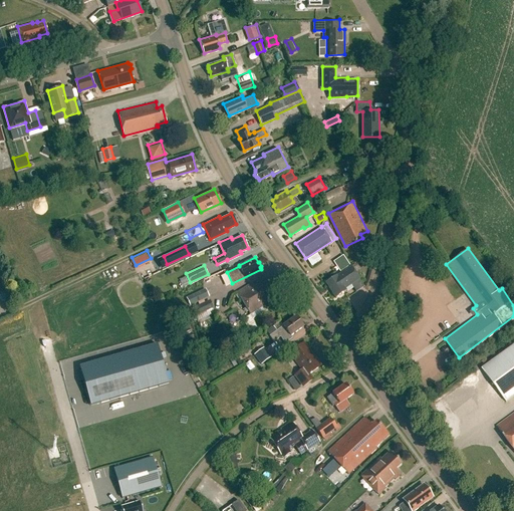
[(344,287),(359,276),(350,265),(336,275),(335,274),(325,281),(335,296),(345,289),(344,287)]
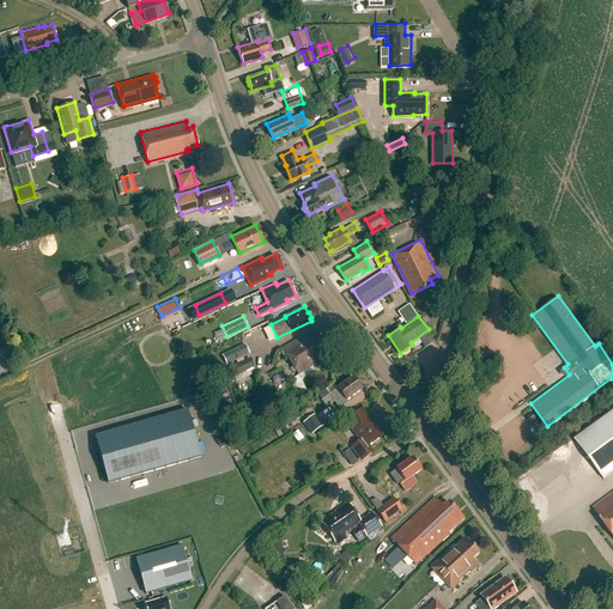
[(321,359),(320,357),(333,348),(322,330),(303,341),(298,338),(283,346),(298,372),(321,359)]
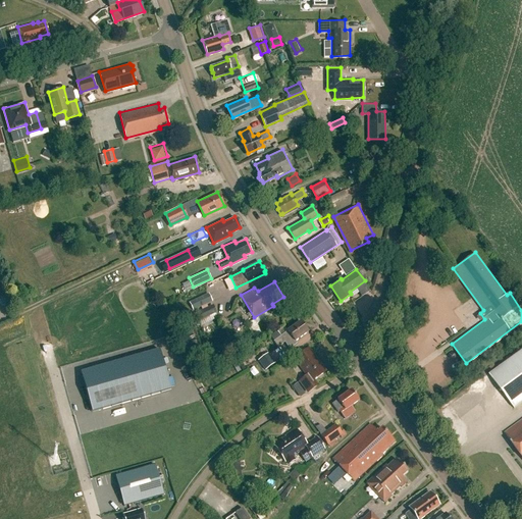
[(208,291),(189,301),(193,309),(212,299),(208,291)]
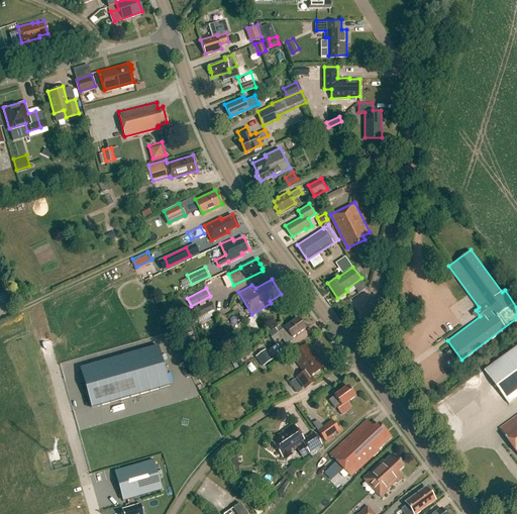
[(211,300),(193,309),(196,316),(214,307),(211,300)]
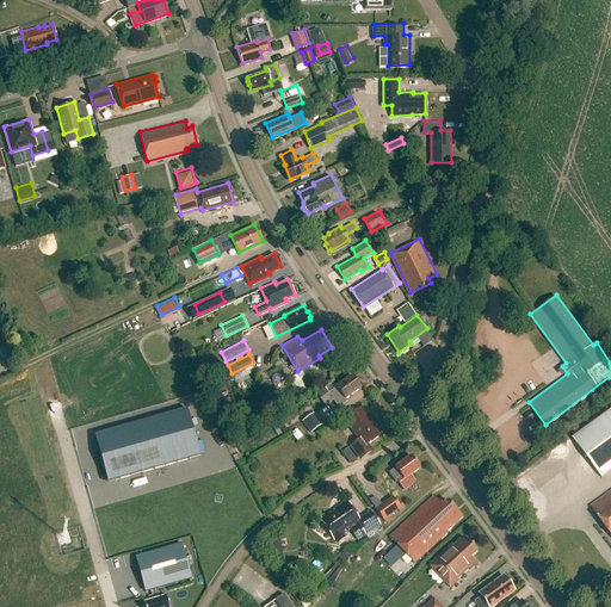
[(297,372),(288,378),(298,395),(308,389),(297,372)]
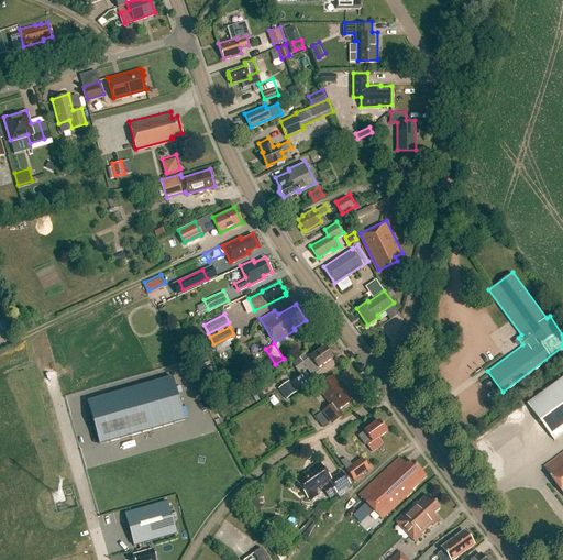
[(309,354),(309,355),(302,361),(311,374),(320,369),(318,365),(332,357),(323,344),(309,354)]
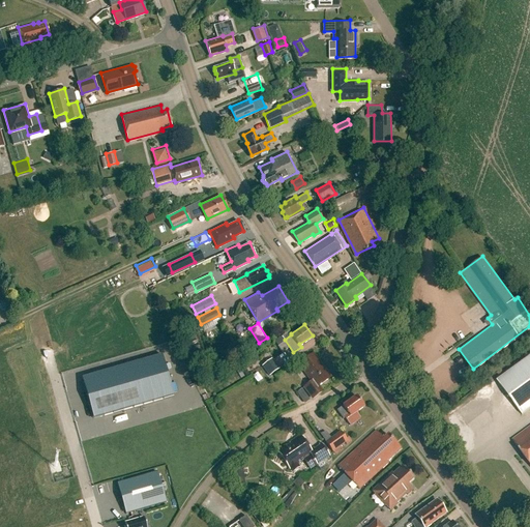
[(299,362),(312,379),(304,384),(313,396),(321,389),(318,384),(329,375),(313,352),(299,362)]
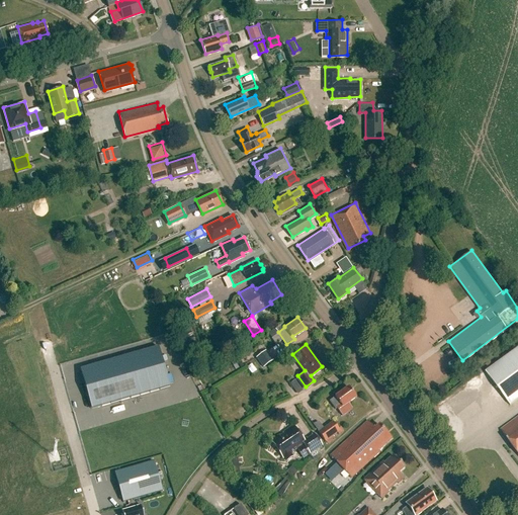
[(91,407),(170,384),(159,345),(80,367),(91,407)]
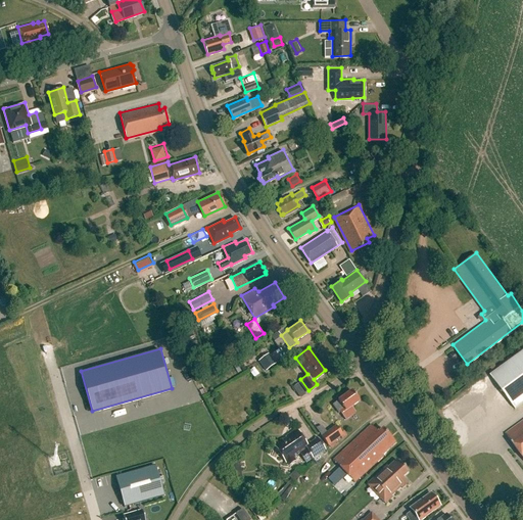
[(522,350),(491,374),(516,408),(522,402),(522,350)]
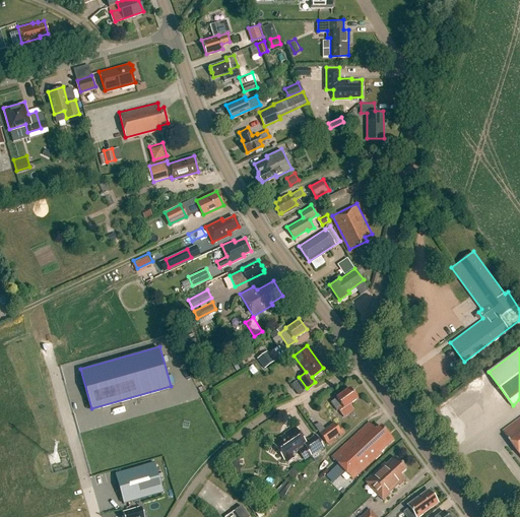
[(266,349),(256,357),(264,367),(273,360),(266,349)]
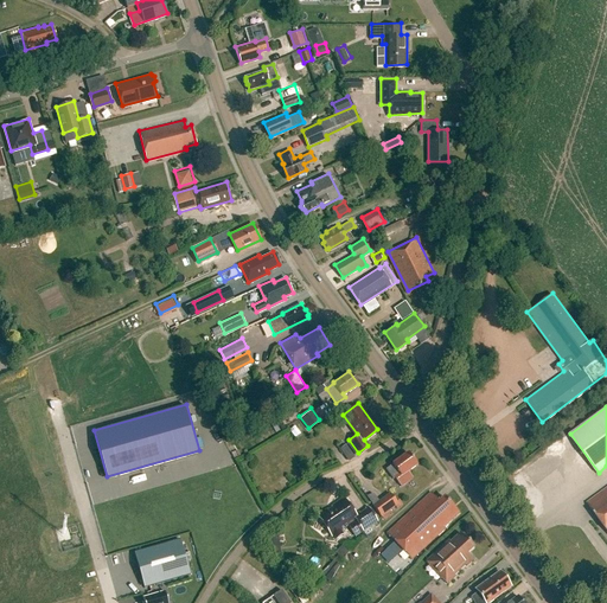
[(393,462),(385,467),(393,476),(394,475),(401,485),(413,475),(408,469),(416,463),(408,450),(393,462)]
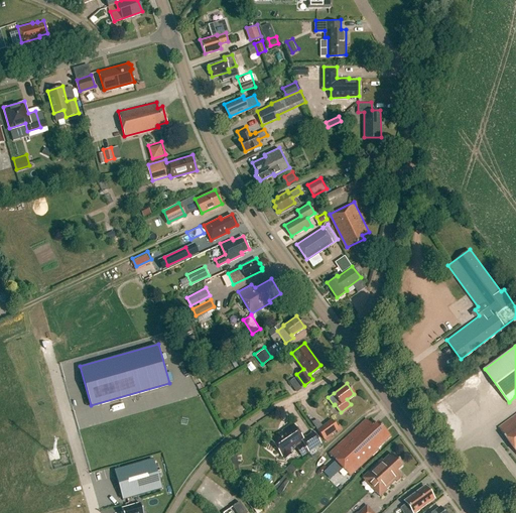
[(515,412),(498,426),(515,450),(515,412)]
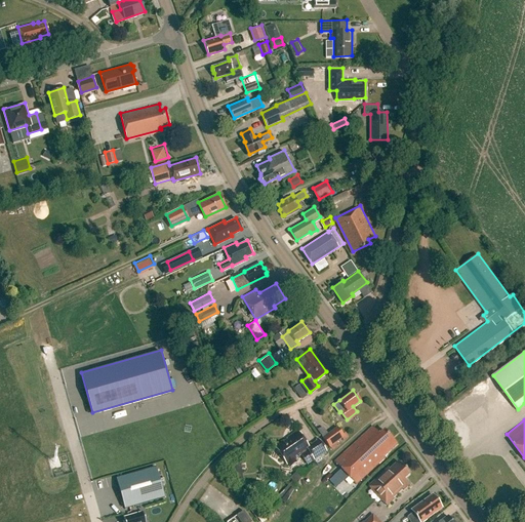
[(372,424),(333,459),(355,483),(385,455),(384,454),(396,442),(384,429),(379,432),(372,424)]
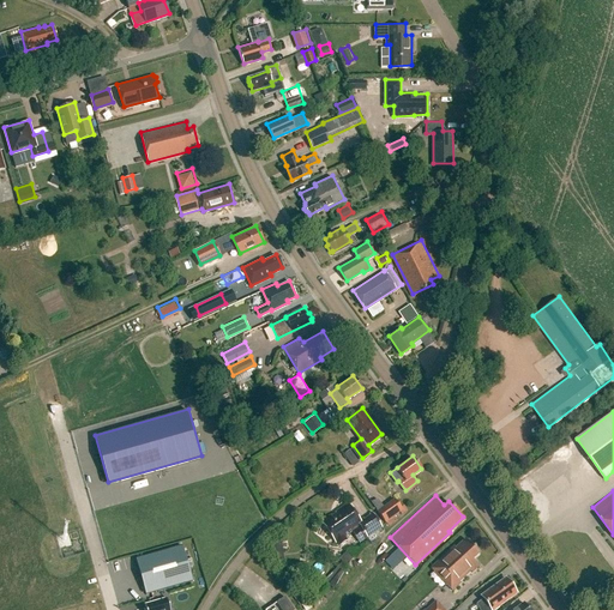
[(395,496),(377,509),(385,520),(403,508),(395,496)]
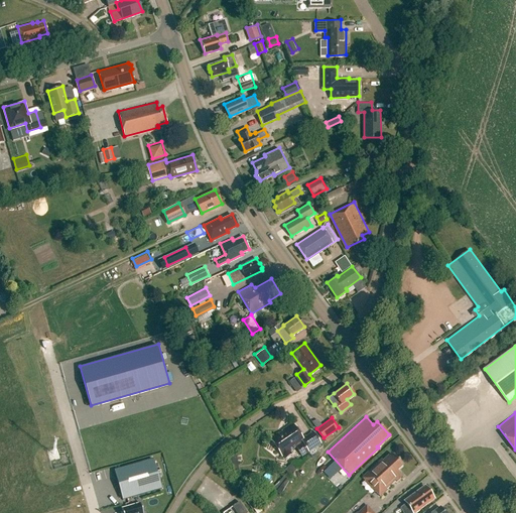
[(308,450),(320,441),(312,428),(309,430),(310,431),(305,434),(304,433),(302,435),(292,421),(281,428),(282,429),(278,432),(278,430),(269,436),(281,455),(302,440),(308,450)]
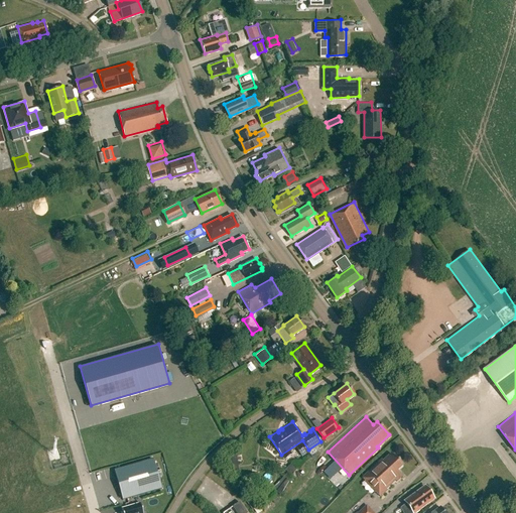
[(403,464),(391,452),(383,459),(381,458),(362,476),(365,480),(369,480),(371,477),(378,484),(375,487),(375,490),(380,495),(387,489),(386,487),(395,478),(397,480),(402,475),(397,470),(403,464)]
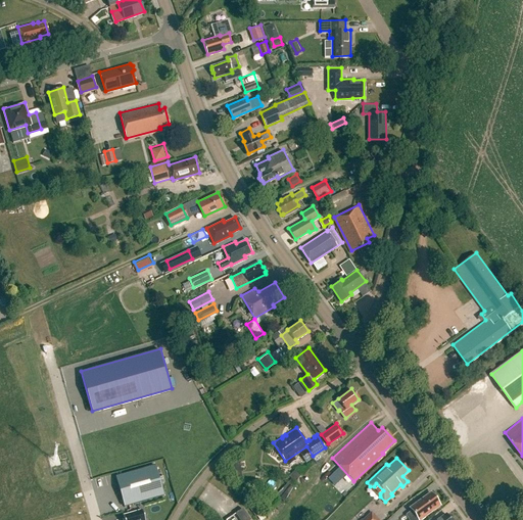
[(239,460),(229,461),(231,476),(241,474),(239,460)]
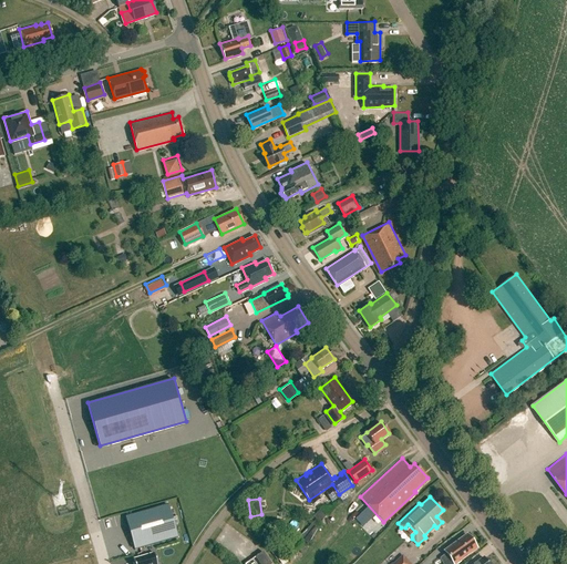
[(178,536),(168,503),(125,515),(134,549),(178,536)]
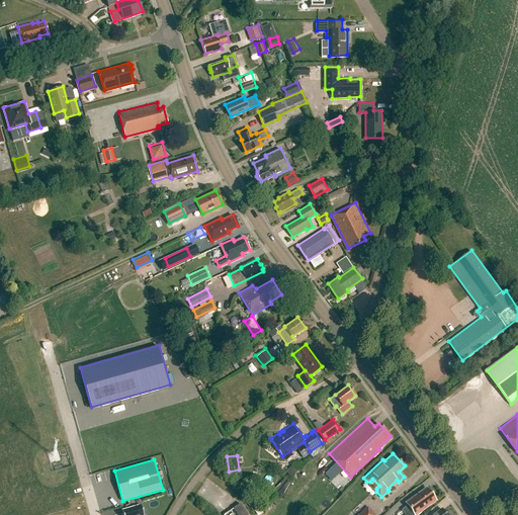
[(421,509),(435,499),(426,487),(406,501),(415,514),(422,510),(421,509)]
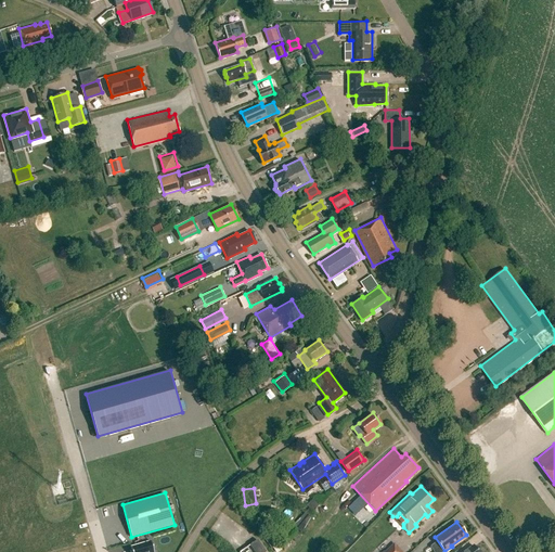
[(272,529),(265,535),(272,547),(280,541),(272,529)]
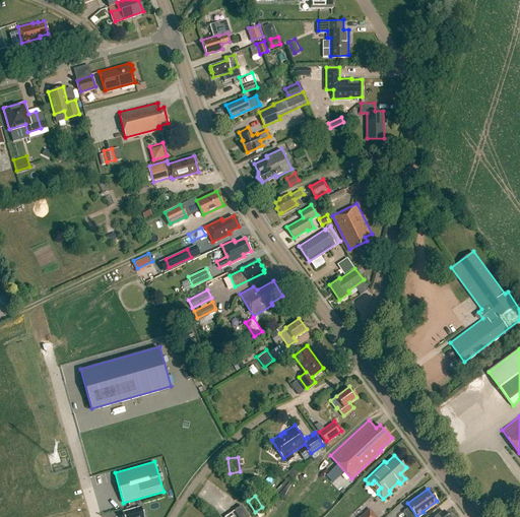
[(224,515),(224,516),(246,516),(249,516),(241,504),(224,515)]
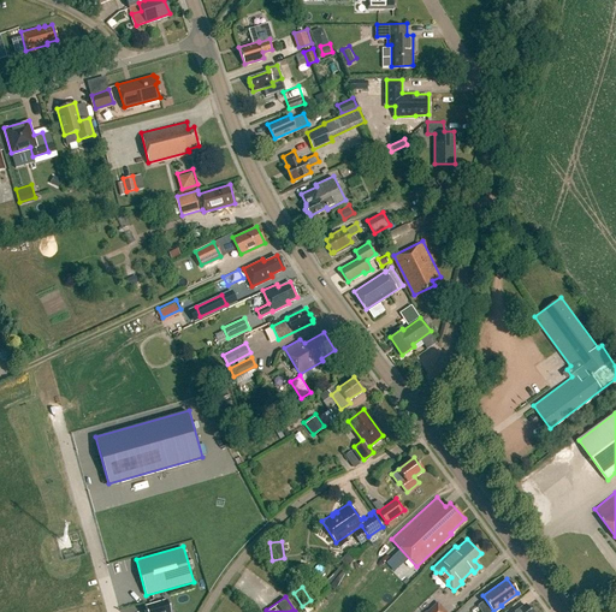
[(171,611),(167,599),(144,605),(146,611),(171,611)]
